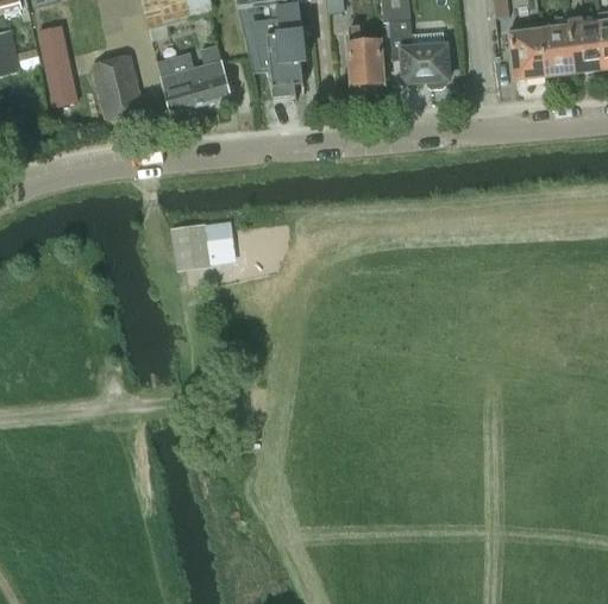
[(0,0),(0,12),(5,12),(6,17),(22,12),(24,19),(31,18),(26,0),(0,0)]
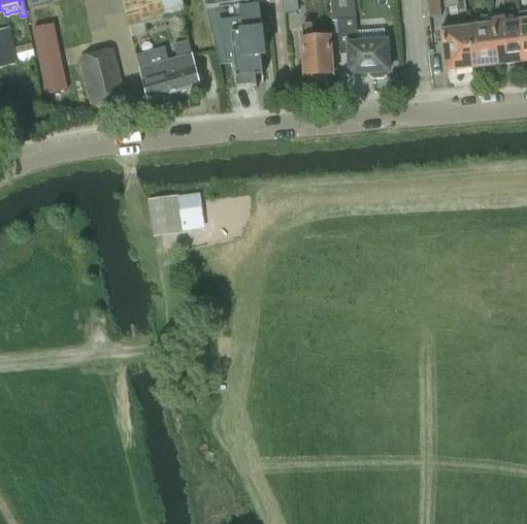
[(122,0),(131,33),(147,29),(145,21),(184,9),(182,2),(184,1),(184,0),(122,0)]
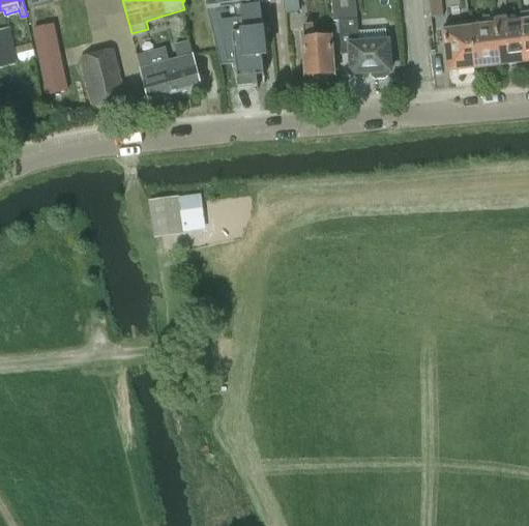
[(300,8),(299,0),(286,0),(288,10),(300,8)]
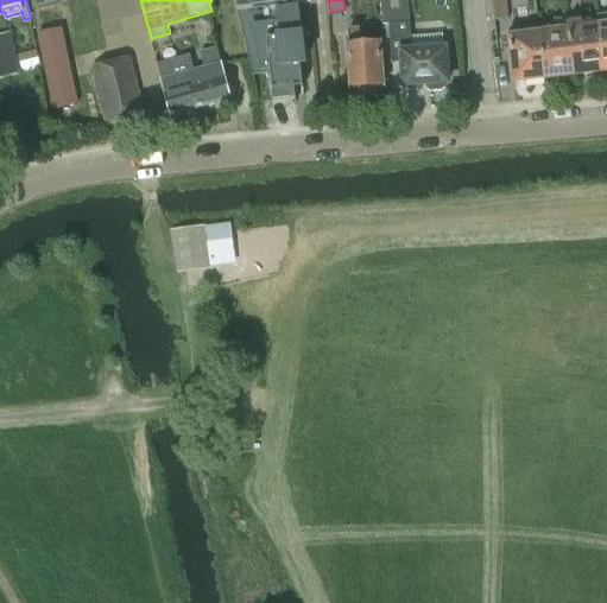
[(383,0),(385,21),(390,21),(410,20),(408,0),(383,0)]
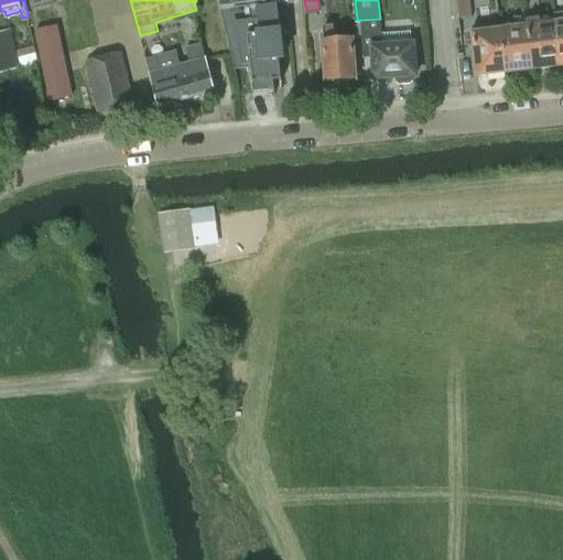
[(456,0),(458,15),(472,14),(469,0),(456,0)]
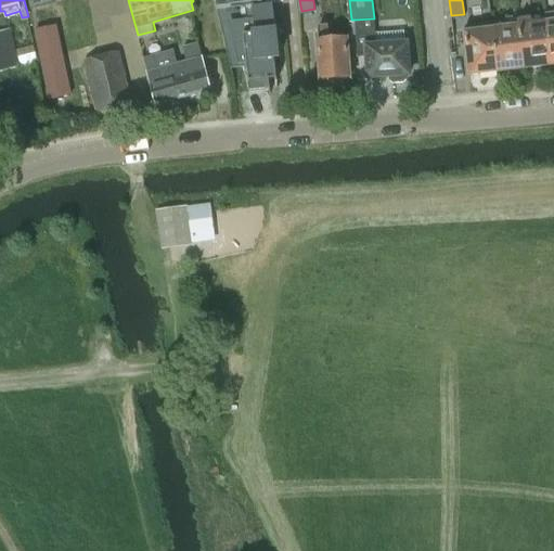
[(246,2),(217,5),(231,61),(246,59),(249,87),(269,85),(270,85),(269,73),(275,72),(277,72),(274,55),(279,55),(273,2),(246,5),(246,2)]
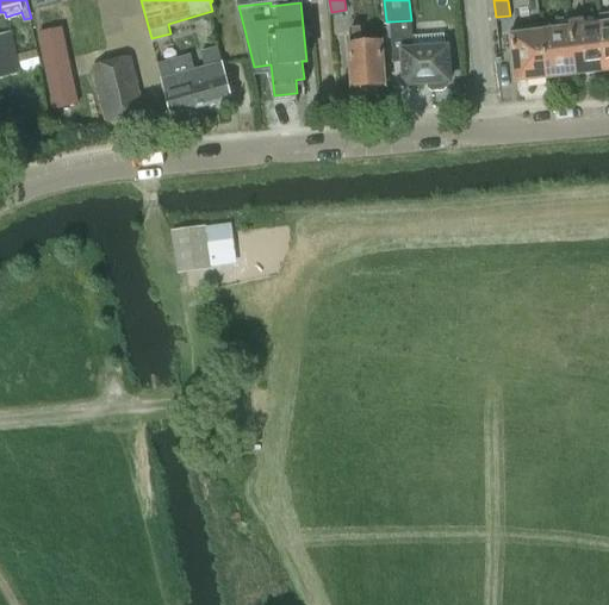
[(576,18),(571,19),(577,72),(578,72),(592,69),(607,68),(601,23),(584,25),(583,18),(576,18)]
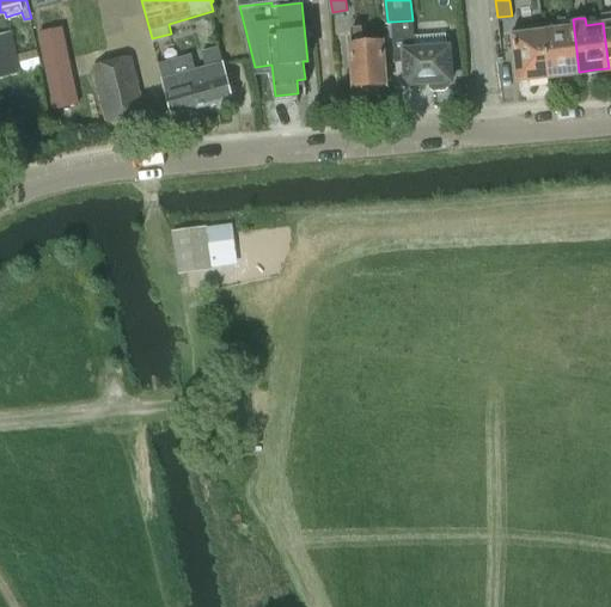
[(560,28),(544,30),(549,75),(579,72),(573,19),(567,19),(560,20),(560,28)]
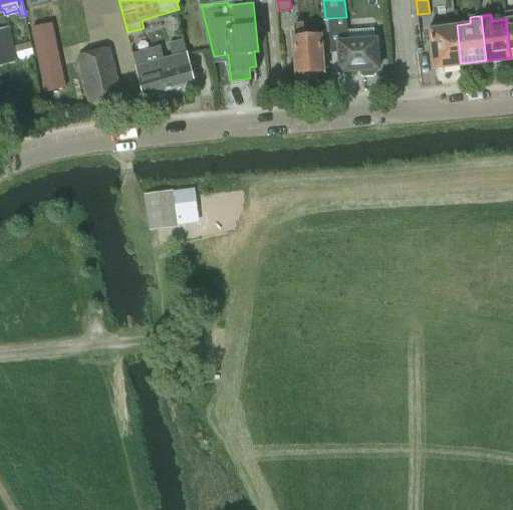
[(346,17),(329,18),(331,50),(340,49),(341,69),(361,68),(361,71),(363,73),(373,72),(375,70),(375,67),(378,67),(376,38),(375,38),(374,26),(347,28),(346,17)]
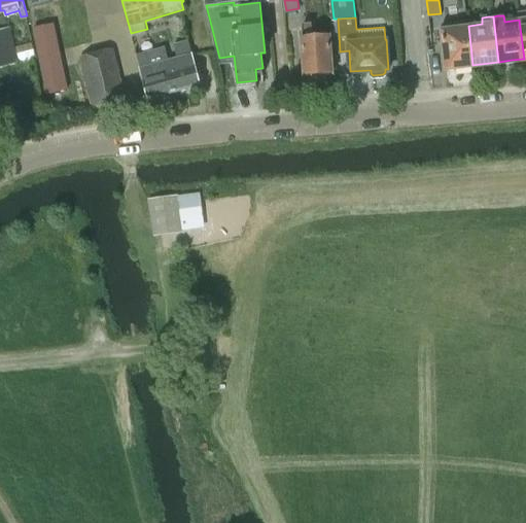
[(303,36),(305,75),(316,74),(319,76),(326,75),(329,73),(331,73),(329,35),(313,36),(312,21),(302,22),(303,36)]
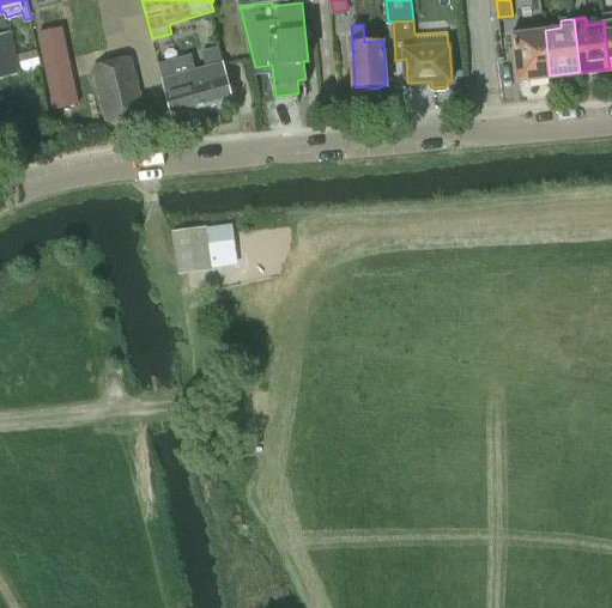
[(58,25),(40,29),(54,108),(77,103),(70,70),(62,71),(60,61),(65,60),(58,25)]
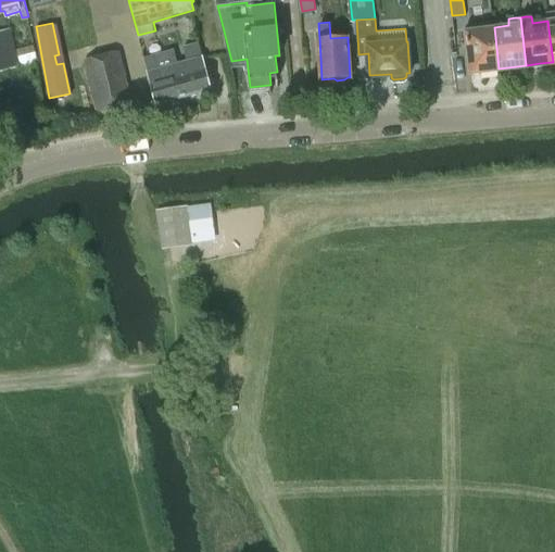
[(477,29),(477,23),(465,24),(471,72),(499,69),(494,27),(477,29)]
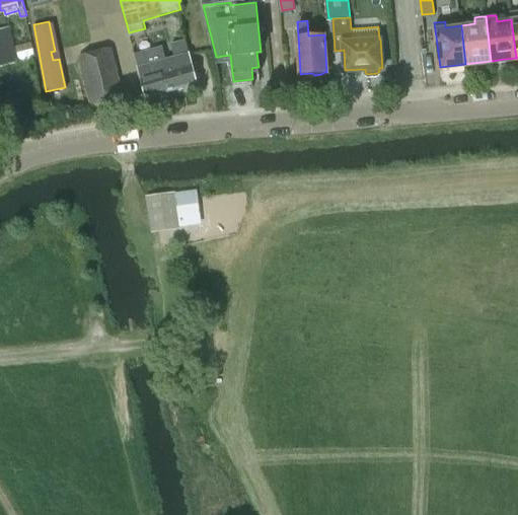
[(8,24),(0,26),(0,64),(33,55),(31,46),(16,51),(8,24)]
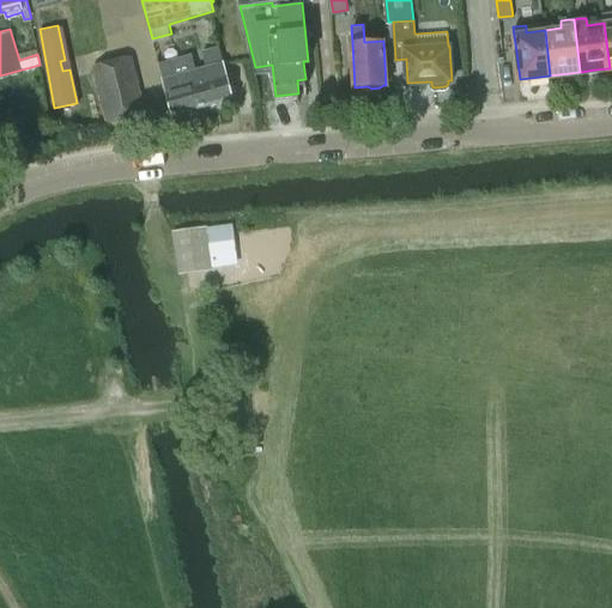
[(201,49),(206,65),(195,68),(194,68),(204,104),(232,97),(219,46),(201,49)]
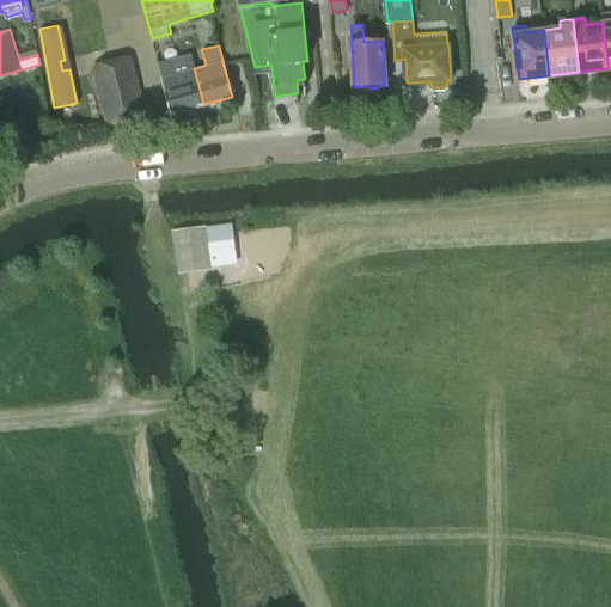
[(130,53),(93,63),(108,122),(145,112),(130,53)]
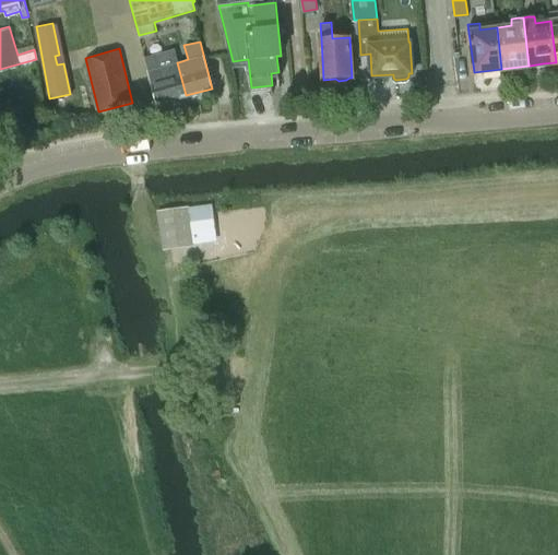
[(146,56),(151,70),(149,70),(157,104),(186,95),(177,62),(178,62),(175,48),(146,56)]
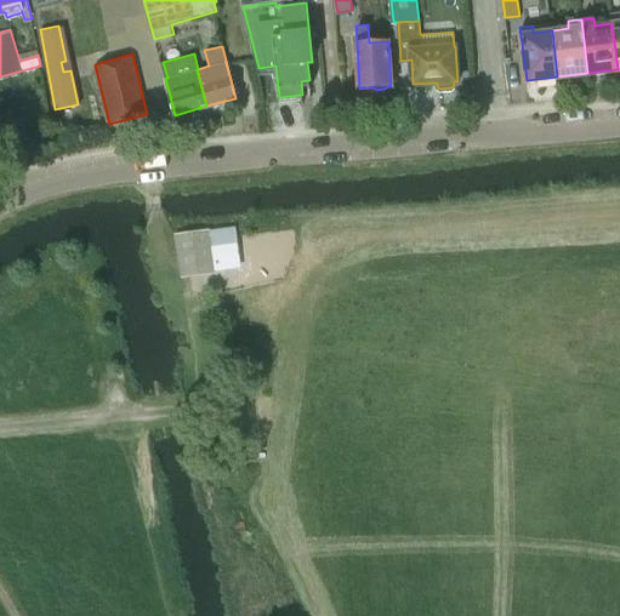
[(238,252),(233,226),(209,229),(209,227),(175,232),(181,272),(215,267),(212,256),(238,252)]
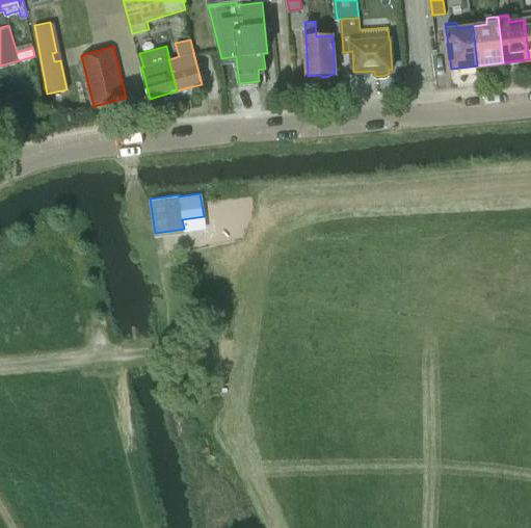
All buildings are outlined.
